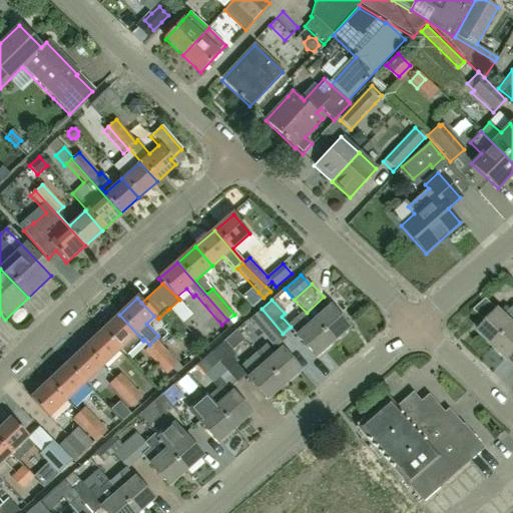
[(331,307),(314,322),(331,343),(349,328),(331,307)]
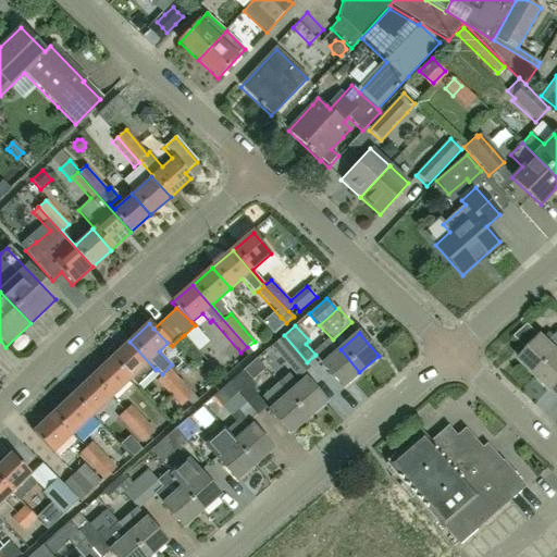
[(556,353),(556,333),(548,344),(540,336),(519,360),(534,375),(556,353)]
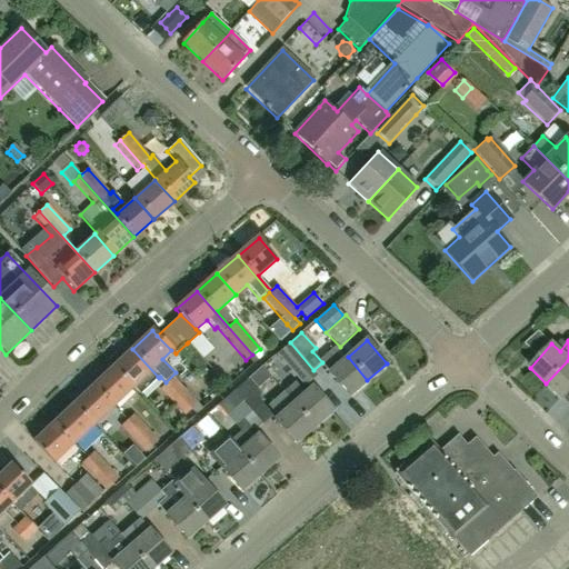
[(313,370),(290,342),(276,355),(303,387),(317,377),(318,376),(313,370)]
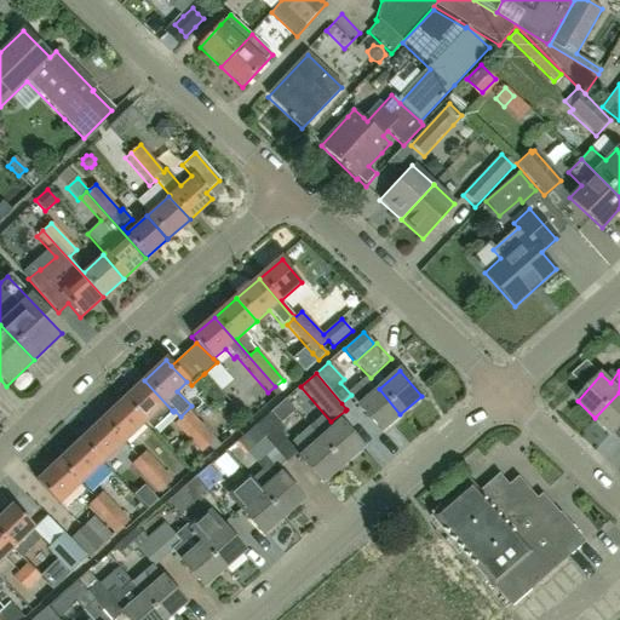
[(122,401),(144,423),(151,431),(172,411),(144,380),(122,401)]
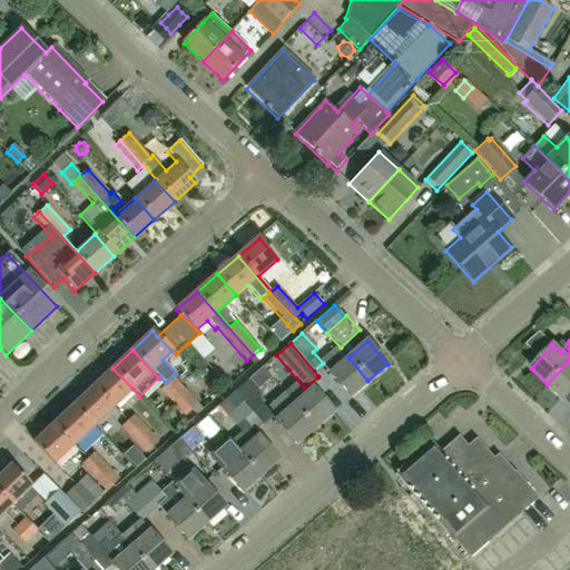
[(338,384),(350,396),(354,393),(367,381),(349,357),(334,370),(331,372),(330,373),(338,384)]
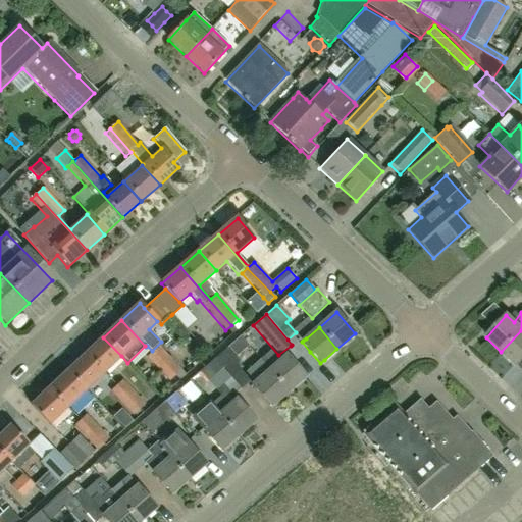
[(521,330),(501,352),(518,366),(521,361),(521,330)]
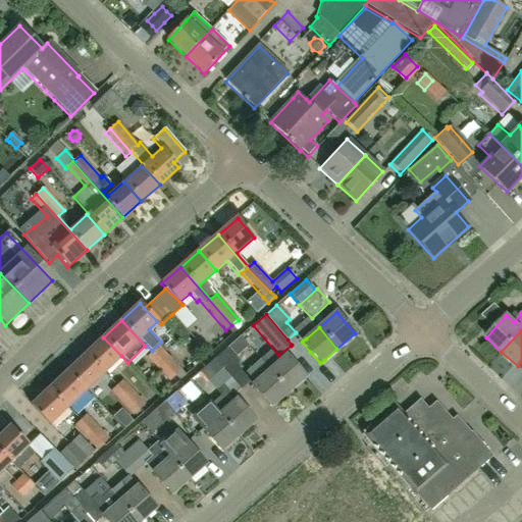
[(103,337),(85,355),(103,373),(121,356),(103,337)]
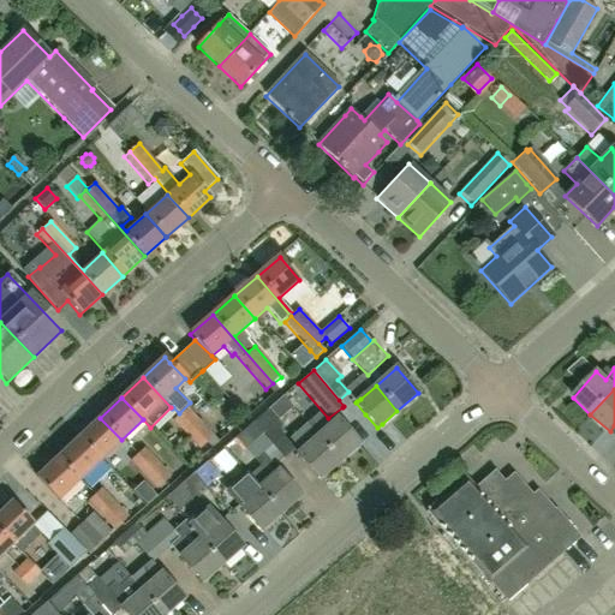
[(185,435),(201,422),(186,407),(178,416),(172,422),(185,435)]
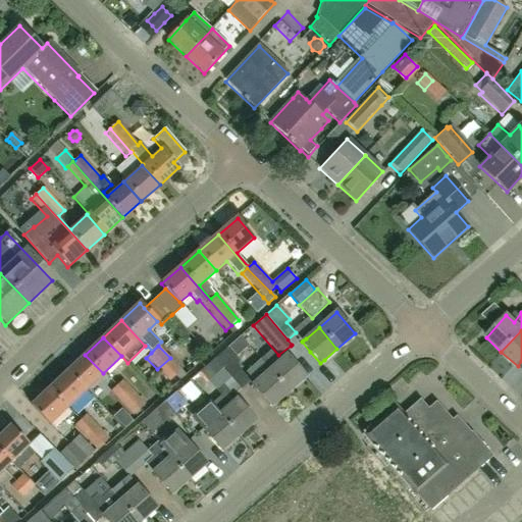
[(223,368),(242,390),(251,382),(236,365),(240,361),(227,348),(214,359),(223,368)]
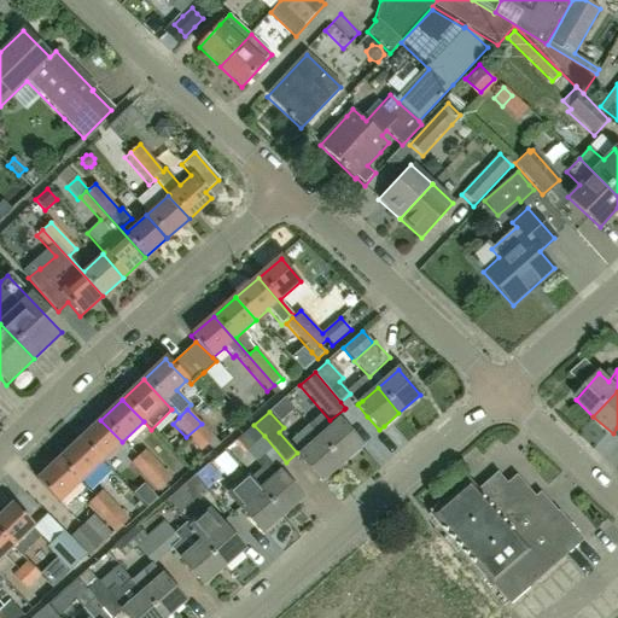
[(320,415),(308,426),(340,464),(360,445),(339,421),(332,429),(320,415)]
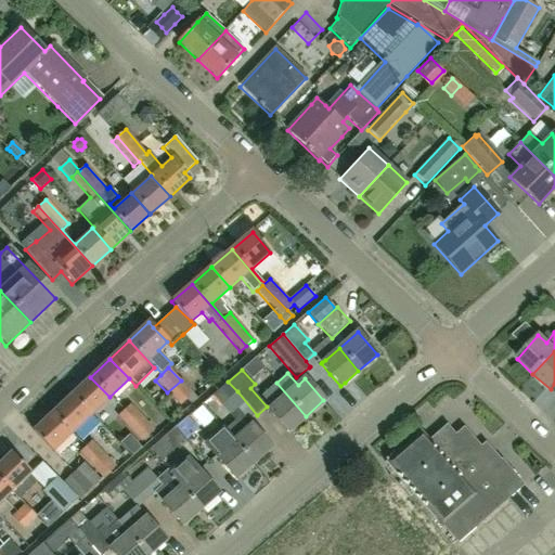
[(110,397),(90,377),(71,396),(90,415),(110,397)]
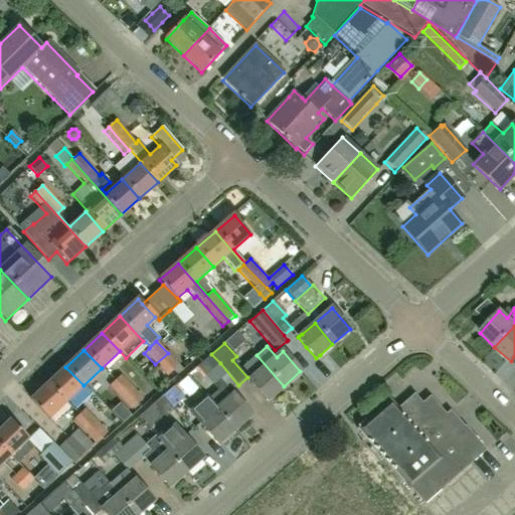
[(184,369),(168,353),(155,364),(168,377),(173,371),(177,375),(182,370),(184,369)]
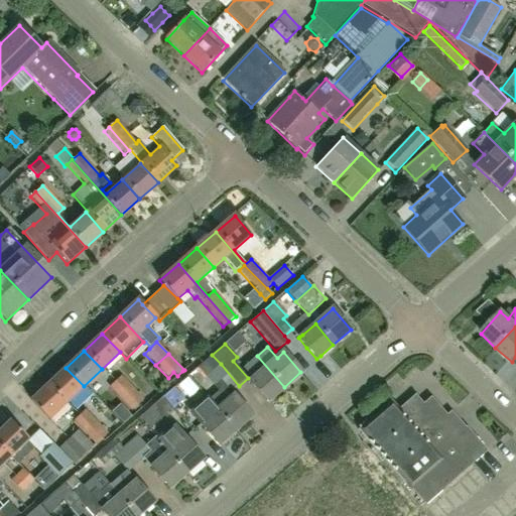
[(284,387),(257,356),(243,368),(252,379),(250,381),(268,401),(284,387)]
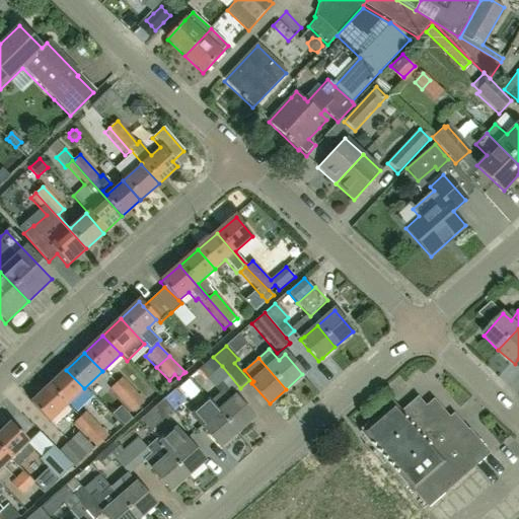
[(240,388),(222,366),(206,380),(219,393),(210,401),(236,433),(253,419),(232,395),(240,388)]
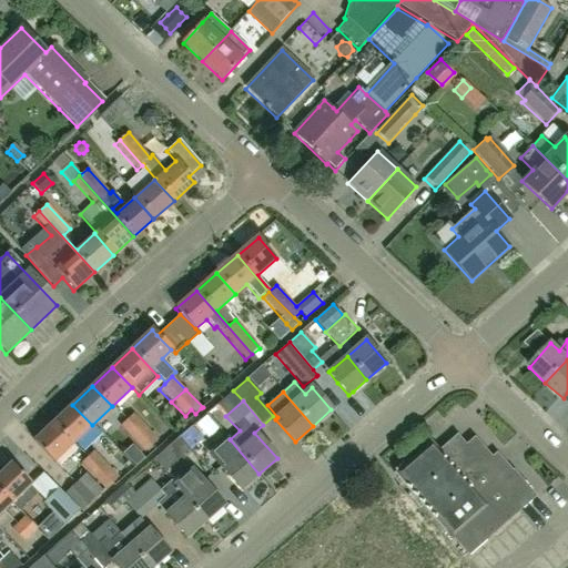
[(92,425),(72,405),(53,424),(72,445),(92,425)]
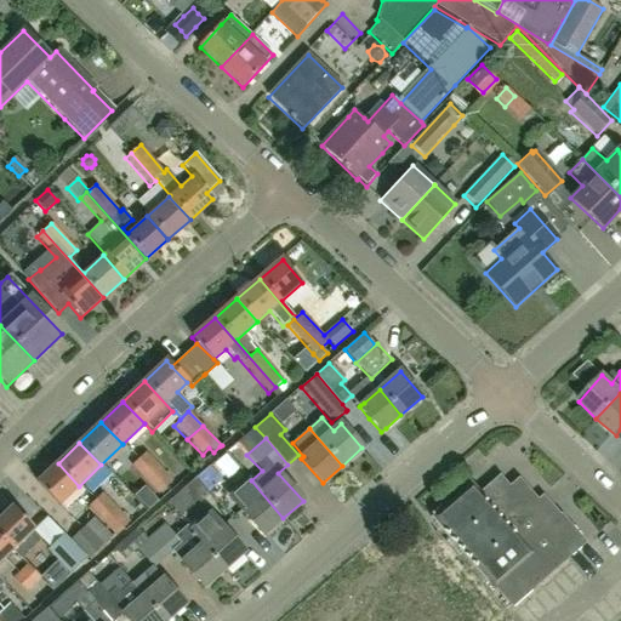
[(144,482),(159,467),(146,453),(130,467),(144,482)]
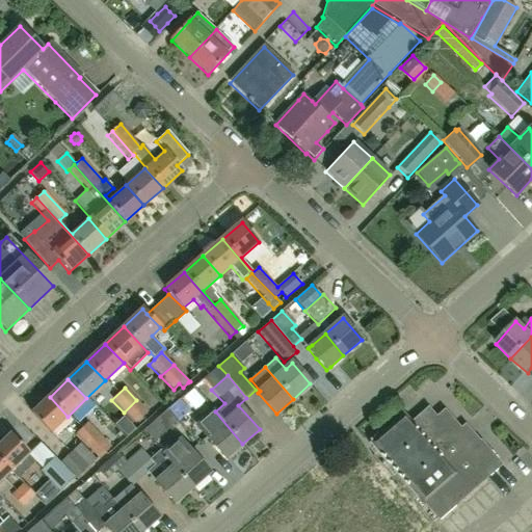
[(198,395),(192,389),(185,395),(190,402),(198,395)]
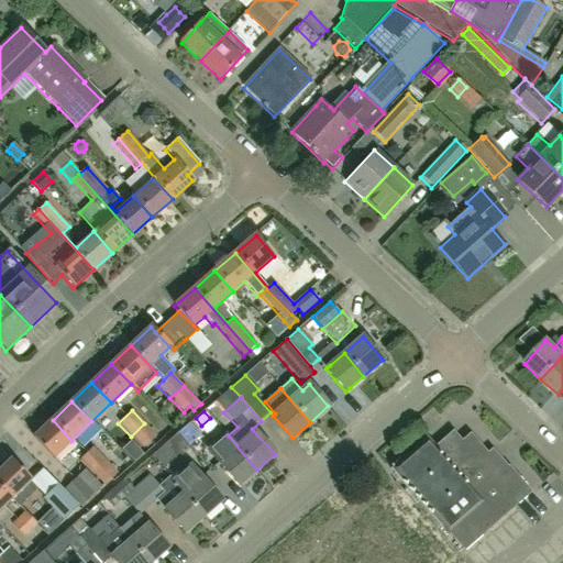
[(72,441),(53,420),(32,439),(52,460),(72,441)]
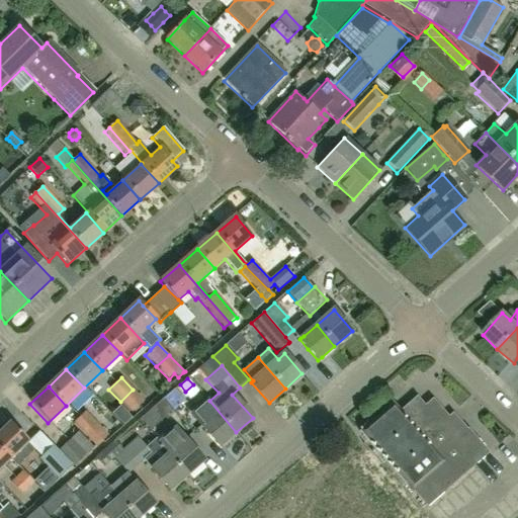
[(133,390),(120,402),(132,414),(145,402),(133,390)]
